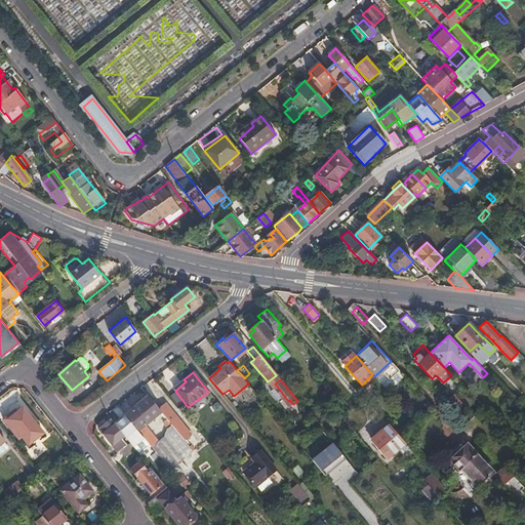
[(169,396),(178,406),(184,402),(175,391),(169,396)]
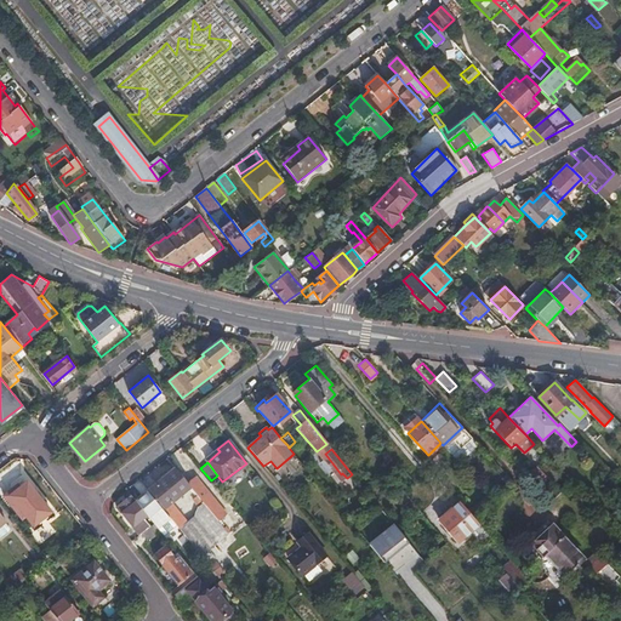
[(522,469),(540,490),(548,482),(530,462),(522,469)]
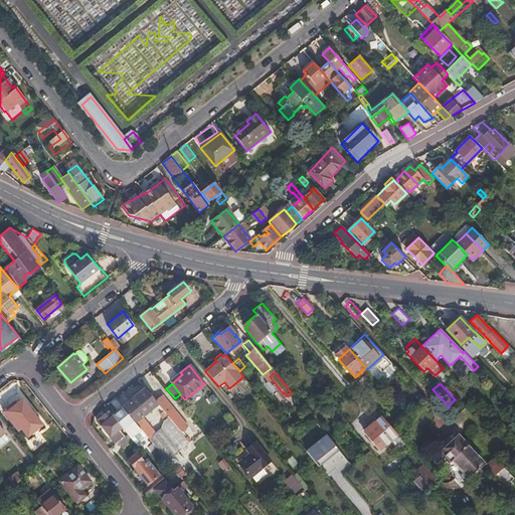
[(157,403),(155,401),(146,389),(123,407),(135,422),(141,416),(157,403)]
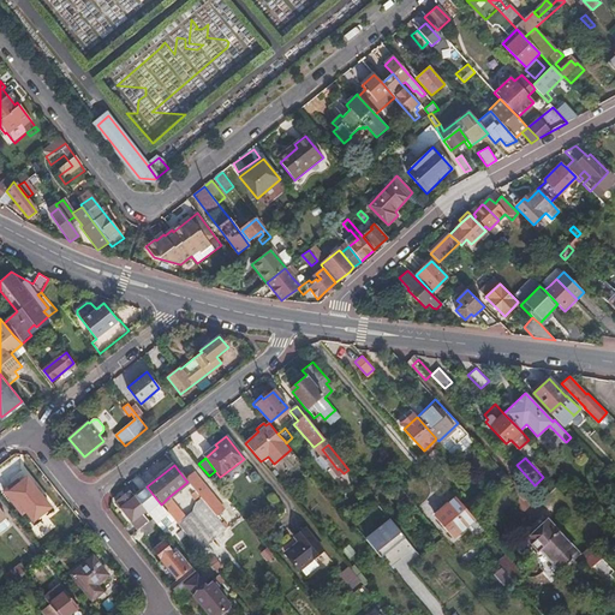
[(215,514),(216,517),(225,511),(193,472),(185,479),(187,482),(191,487),(201,497),(215,514)]
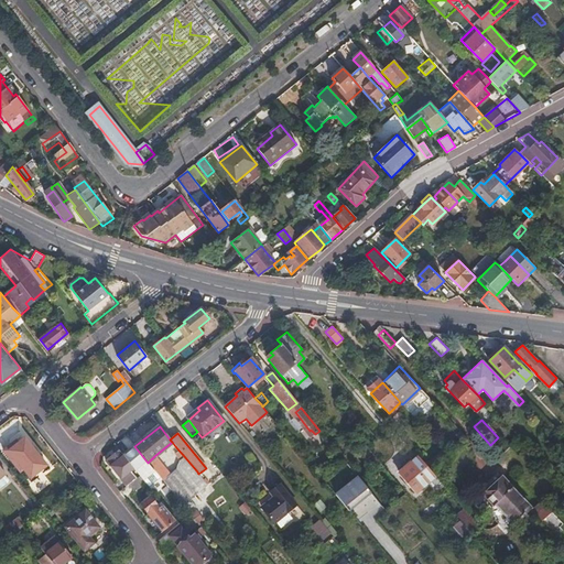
[(549,443),(552,447),(561,438),(556,434),(549,443)]
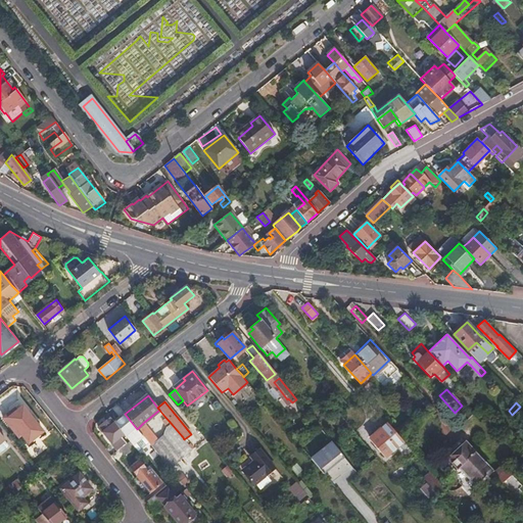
[(124,415),(125,414),(116,405),(111,408),(120,417),(114,423),(125,434),(125,435),(129,441),(130,441),(135,447),(144,439),(124,415)]
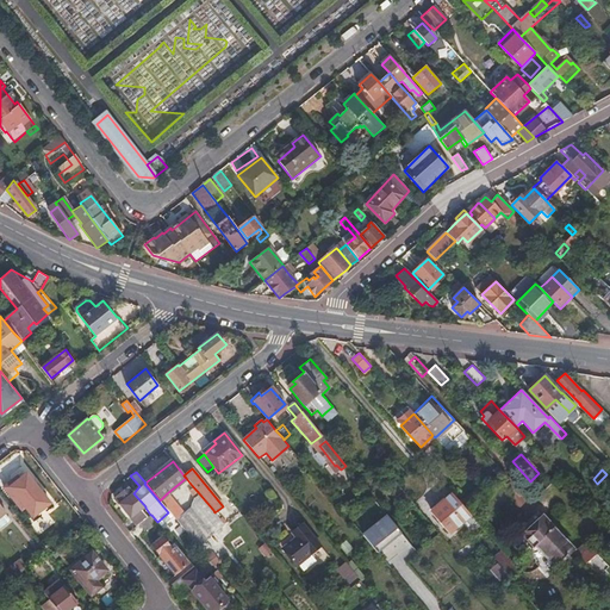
[(42,495),(26,474),(14,484),(12,481),(4,487),(22,509),(42,495)]
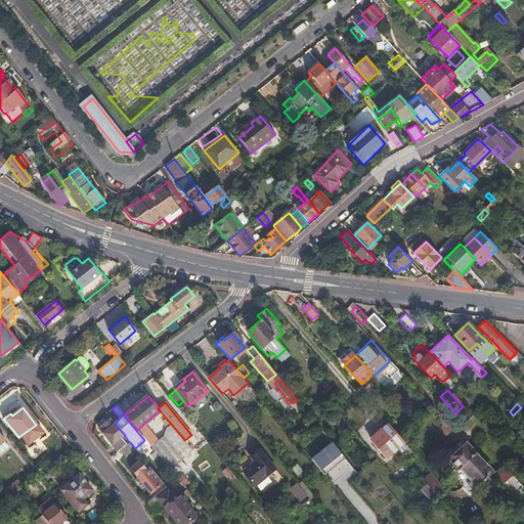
[(98,428),(117,451),(120,449),(127,444),(122,437),(125,435),(115,424),(108,416),(103,419),(105,422),(98,428)]
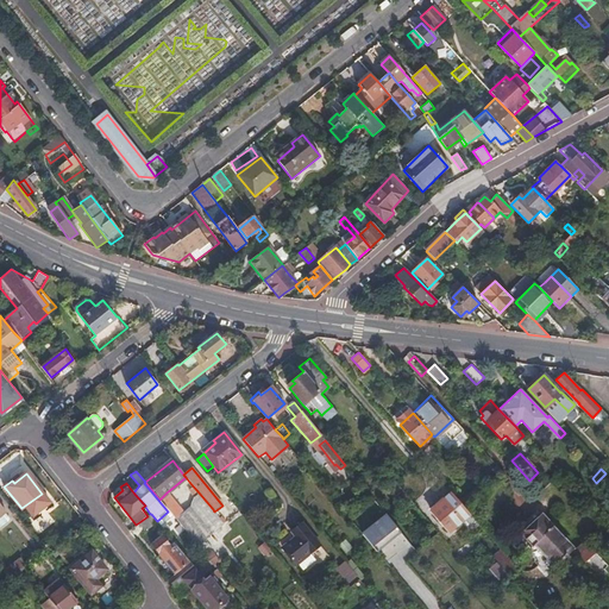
[(464,497),(470,502),(477,495),(472,489),(464,497)]
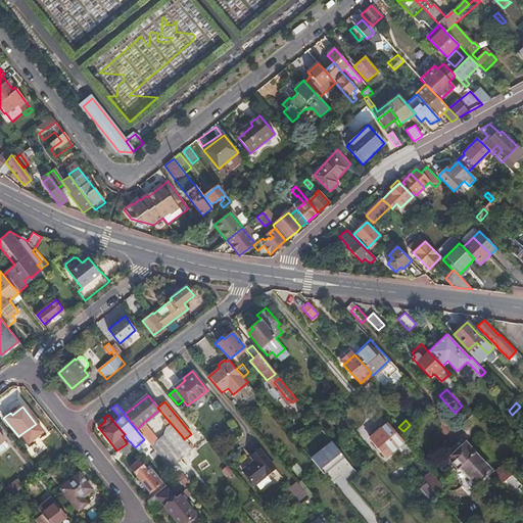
[(385,457),(402,441),(398,435),(387,422),(380,428),(381,431),(371,440),(385,457)]
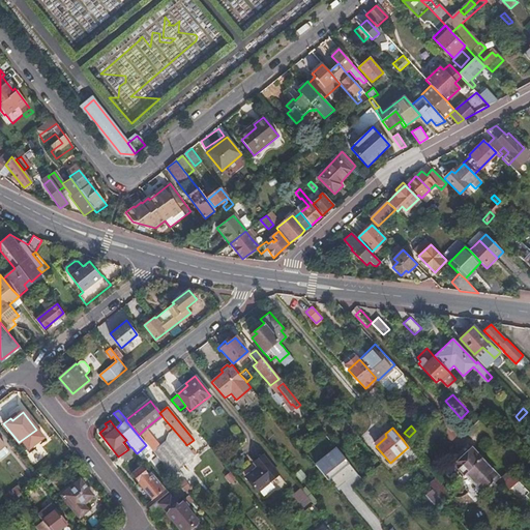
[(128,449),(121,454),(126,461),(137,453),(131,447),(130,447),(128,449)]
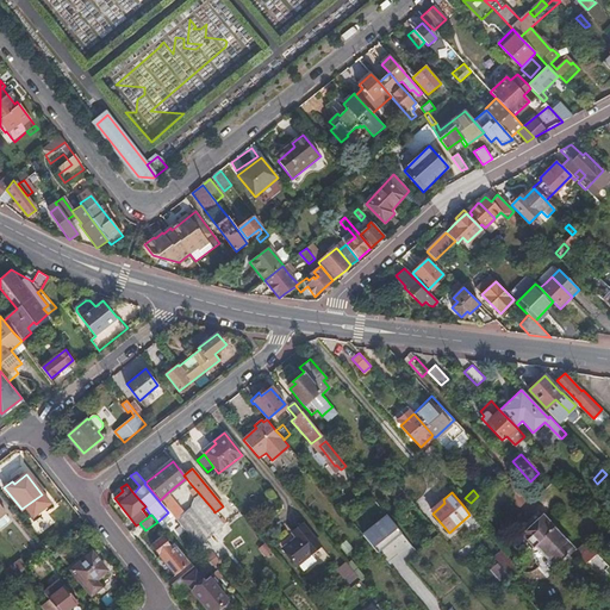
[(378,553),(402,531),(387,516),(363,536),(378,553)]
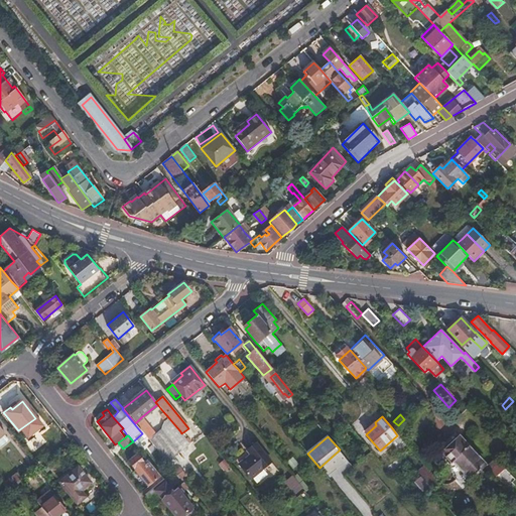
[(485,464),(460,436),(447,446),(445,444),(434,455),(463,485),(485,464)]
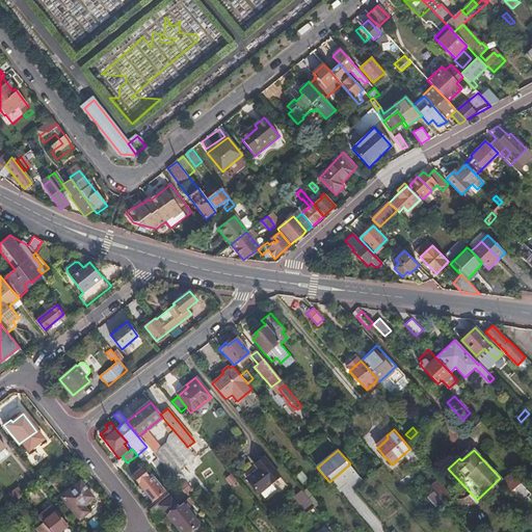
[(258,468),(246,478),(258,493),(259,491),(264,497),(275,487),(271,481),(278,475),(263,456),(255,463),(258,468)]
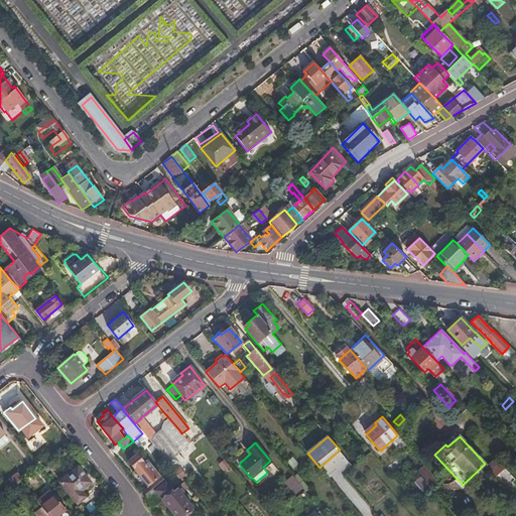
[(149,485),(161,476),(147,460),(144,463),(137,455),(130,461),(149,485)]
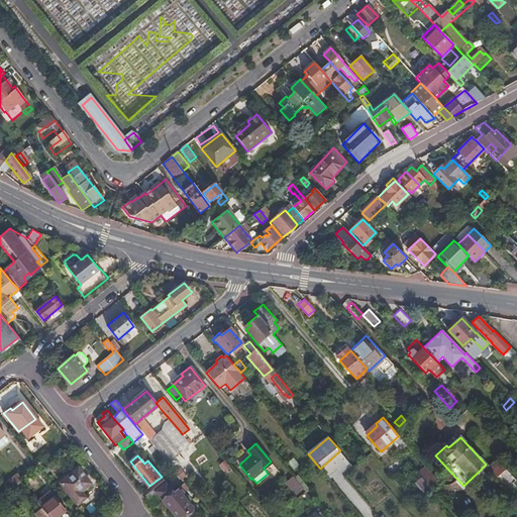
[(299,463),(293,456),(287,461),(293,470),(299,463)]
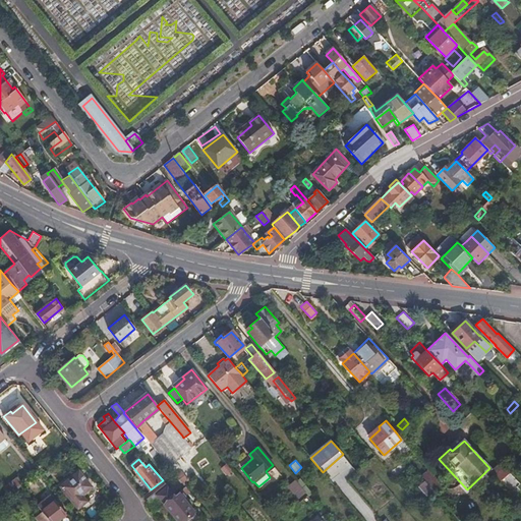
[(392,466),(398,475),(403,471),(397,462),(392,466)]
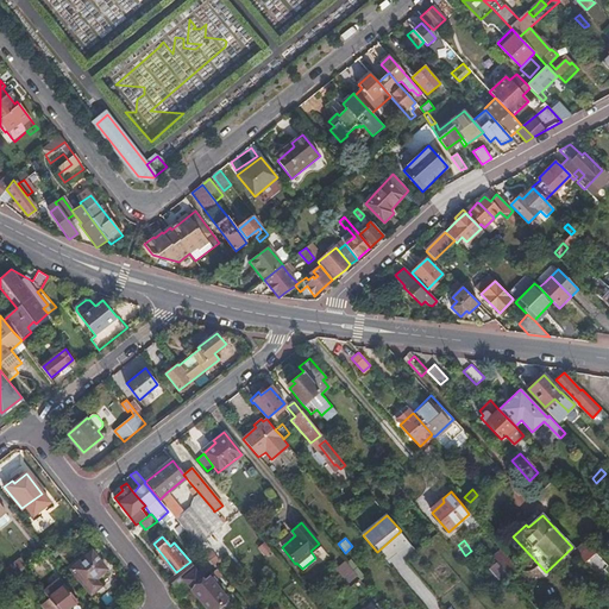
[(36,547),(23,558),(27,565),(41,554),(36,547)]
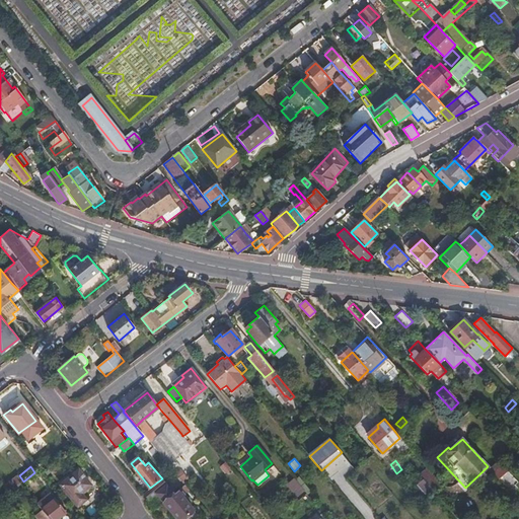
[(91,486),(79,470),(61,485),(79,507),(87,500),(81,494),(91,486)]
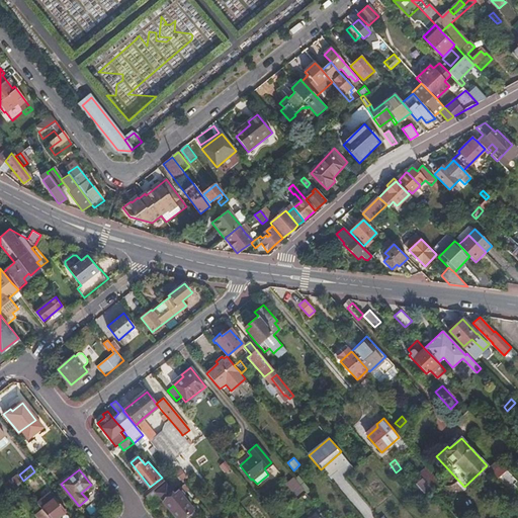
[(297,475),(293,478),(306,492),(306,493),(309,491),(309,488),(297,475)]
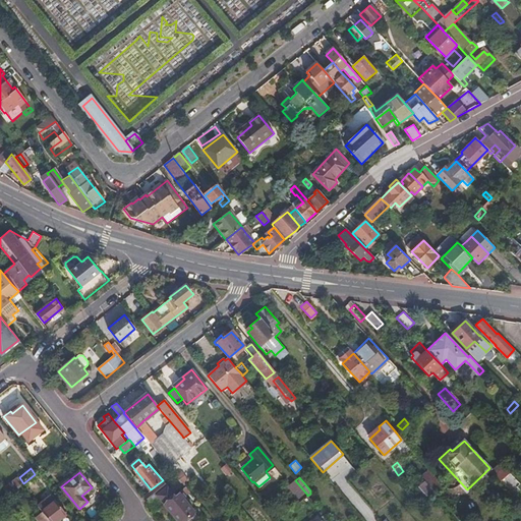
[(6,490),(9,495),(21,485),(16,479),(4,489),(6,490)]
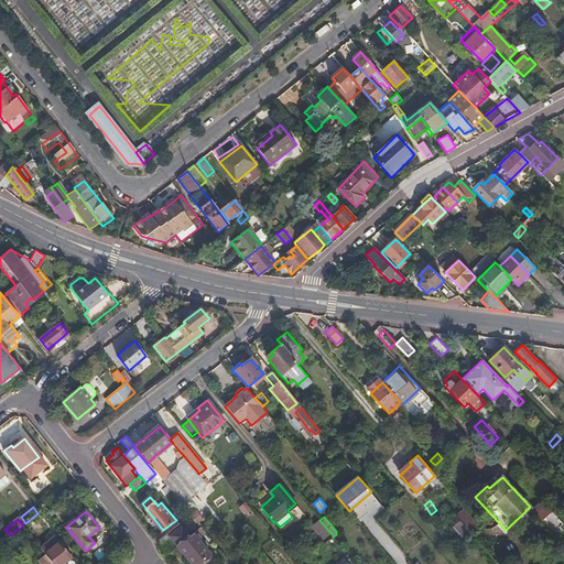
[(195,535),(193,533),(188,537),(176,520),(163,530),(156,535),(161,541),(169,535),(193,563),(197,563),(210,554),(198,540),(201,539),(197,534),(195,535)]
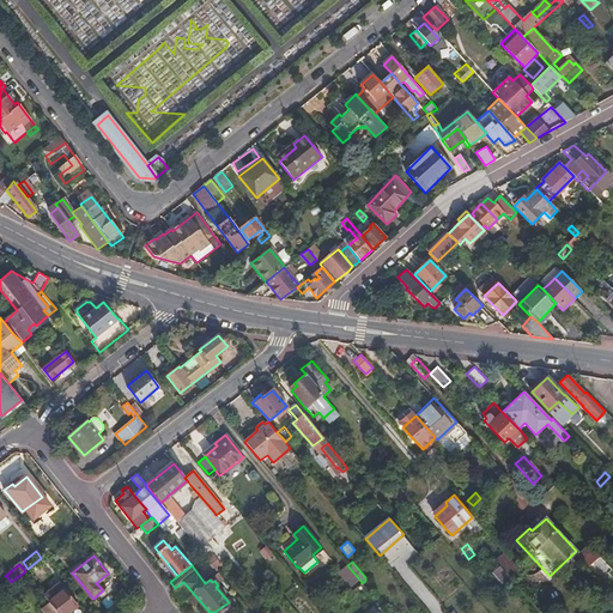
[(510,576),(521,589),(529,583),(517,570),(510,576)]
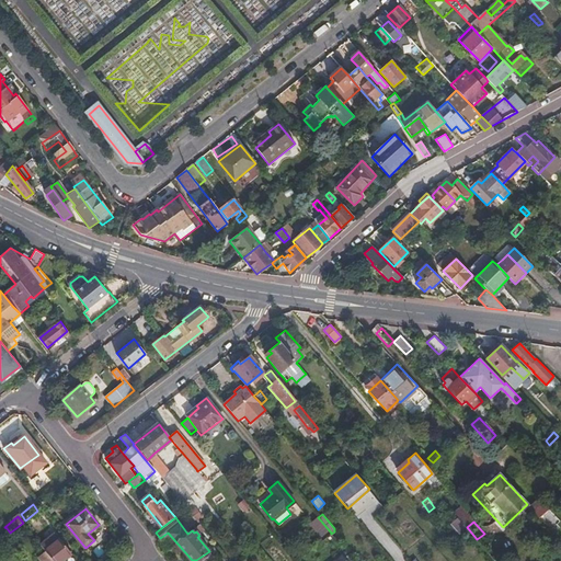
[(0,534),(0,542),(11,534),(10,533),(7,528),(0,534)]
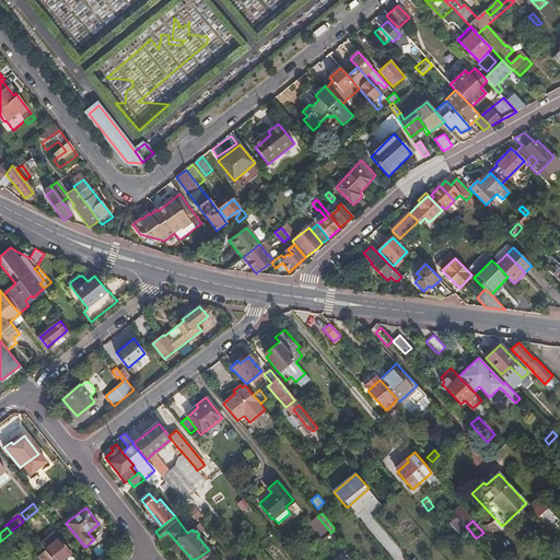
[(65,559),(72,552),(55,532),(41,544),(46,550),(53,559),(65,559)]
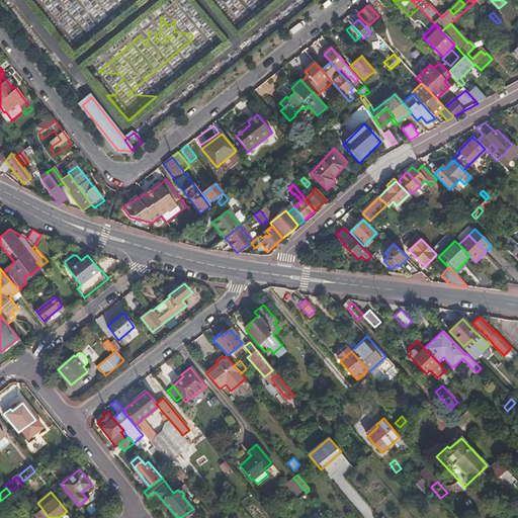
[(49,517),(42,509),(35,514),(37,517),(49,517)]
